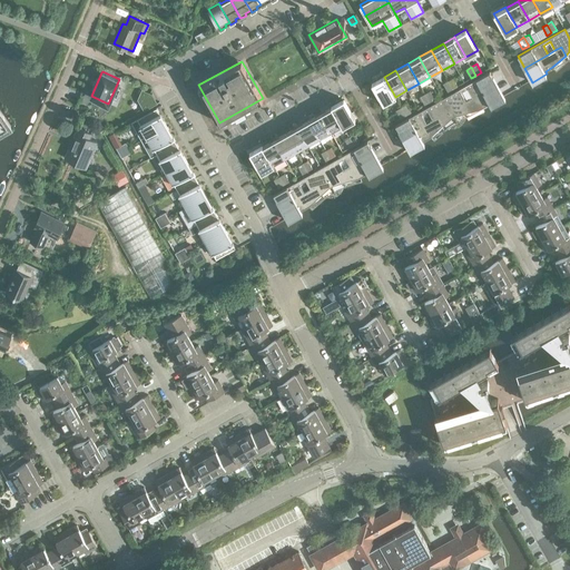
[(472,97),(497,84),(490,71),(442,98),(453,117),(455,116),(464,112),(460,105),(467,100),(461,91),(468,88),(472,97)]
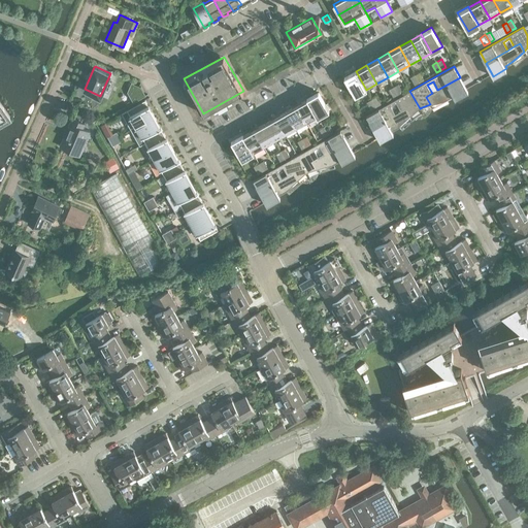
[(366,90),(356,71),(355,70),(344,76),(355,96),(366,90)]
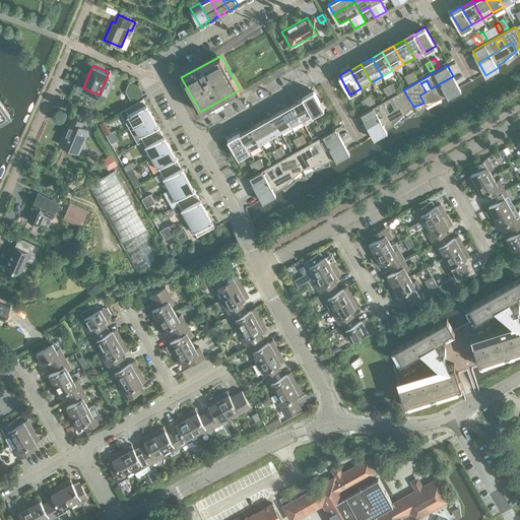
[(413,80),(417,78),(413,71),(408,73),(413,80)]
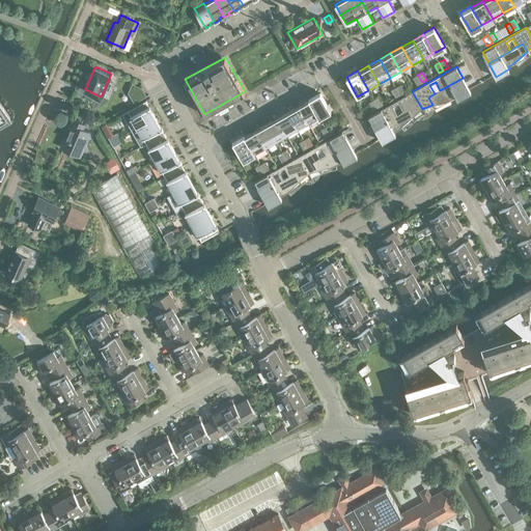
[(422,82),(417,75),(413,78),(417,85),(422,82)]
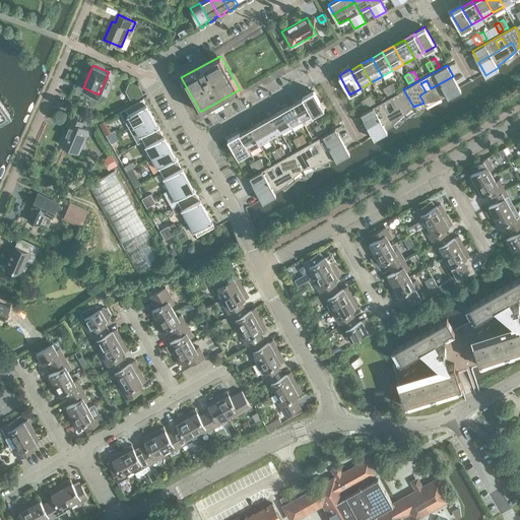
[(461,89),(459,87),(453,76),(431,88),(426,91),(419,95),(424,103),(440,99),(446,94),(448,96),(461,89)]
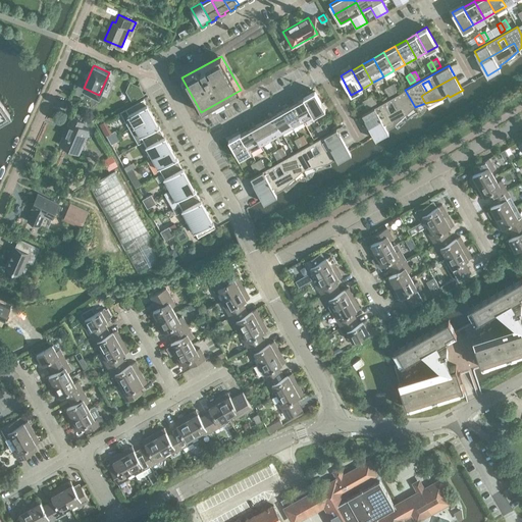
[(144,94),(140,86),(138,85),(131,82),(129,82),(125,91),(132,101),(144,94)]
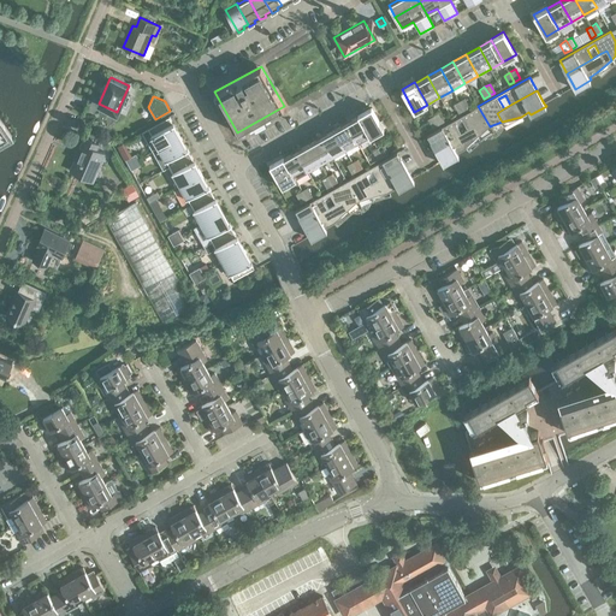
[(465,110),(458,101),(454,105),(458,113),(465,110)]
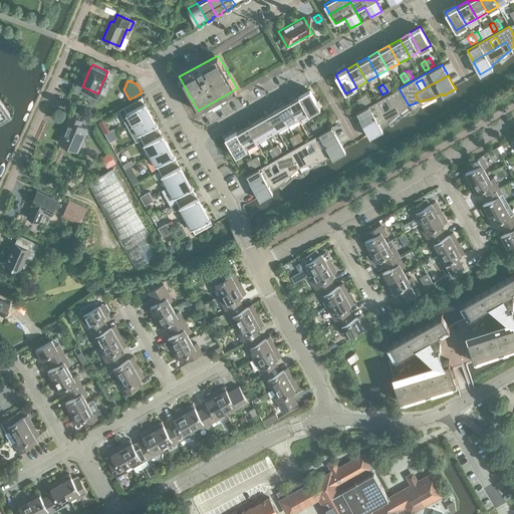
[(356,112),(359,117),(362,123),(384,111),(379,103),(386,99),(391,107),(396,104),(401,112),(407,106),(409,105),(399,88),(356,112)]
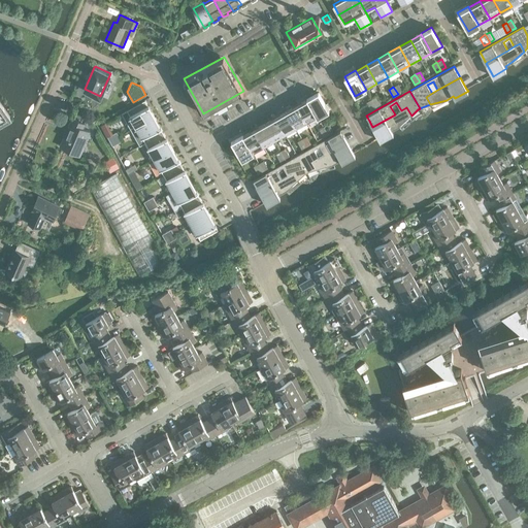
[(329,110),(319,92),(307,98),(319,117),(329,110)]
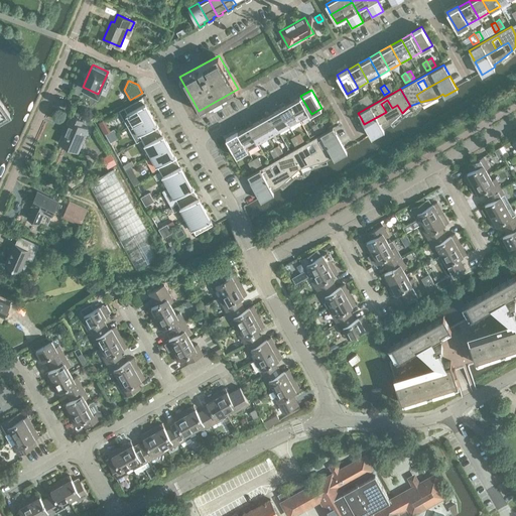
[(368,104),(372,102),(368,94),(364,97),(368,104)]
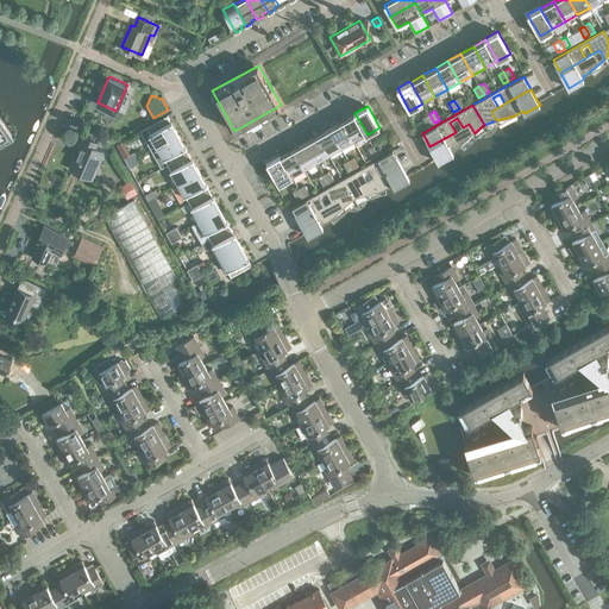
[(368,135),(355,113),(343,120),(355,142),(368,135)]
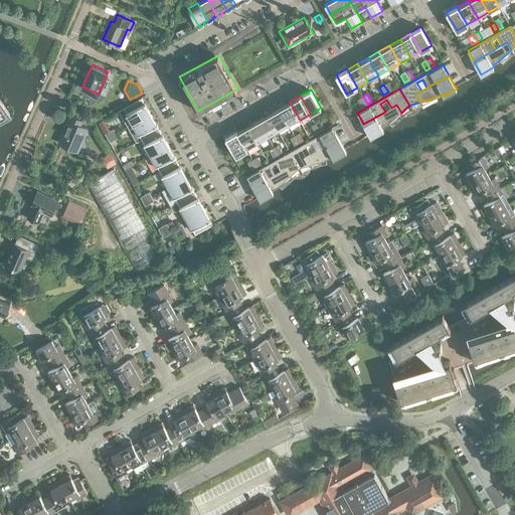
[(363,97),(357,100),(362,107),(367,104),(363,97)]
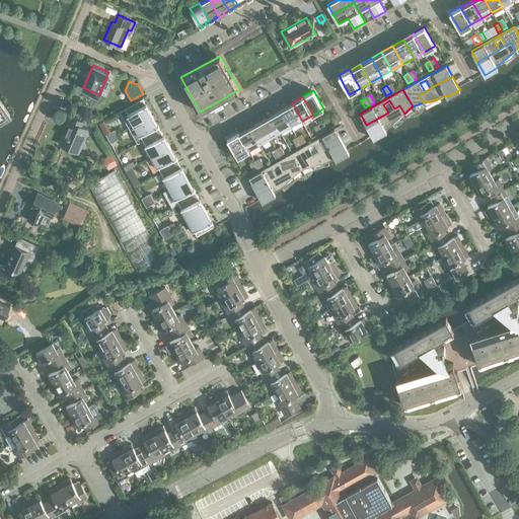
[(142,98),(120,112),(128,127),(151,114),(142,98)]
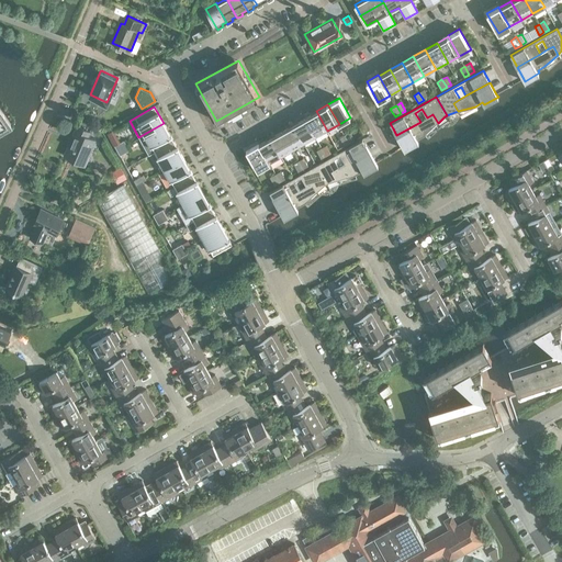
[(0,130),(10,124),(0,110),(0,130)]
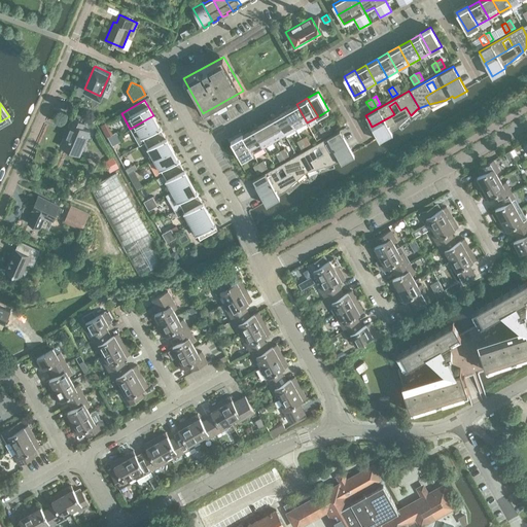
[(307,123),(296,104),(285,110),(295,129),(307,123)]
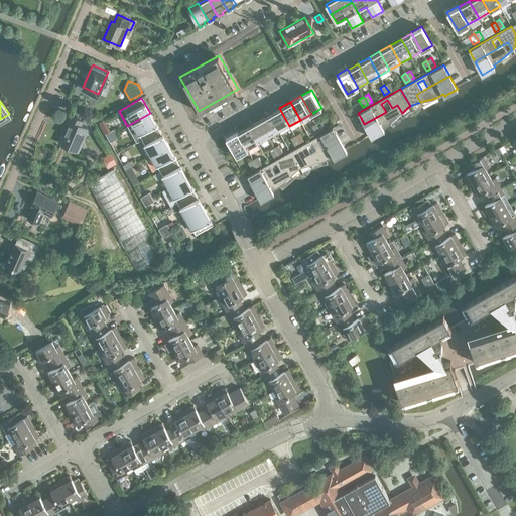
[(364,124),(370,134),(370,135),(371,137),(384,130),(383,128),(390,124),(402,113),(397,105),(392,108),(386,112),(364,124)]
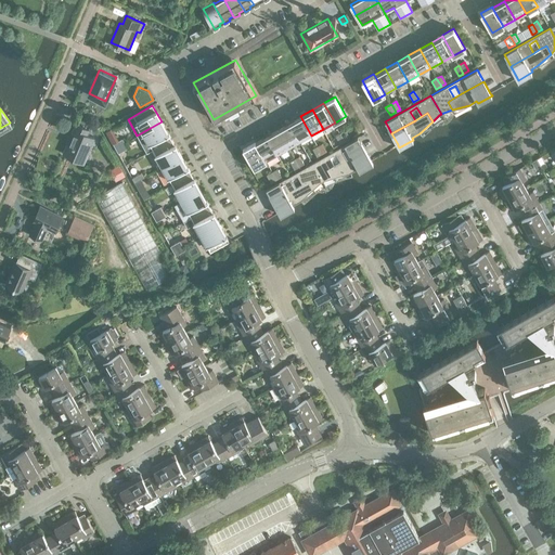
[(311,136),(300,116),(289,123),(300,142),(311,136)]
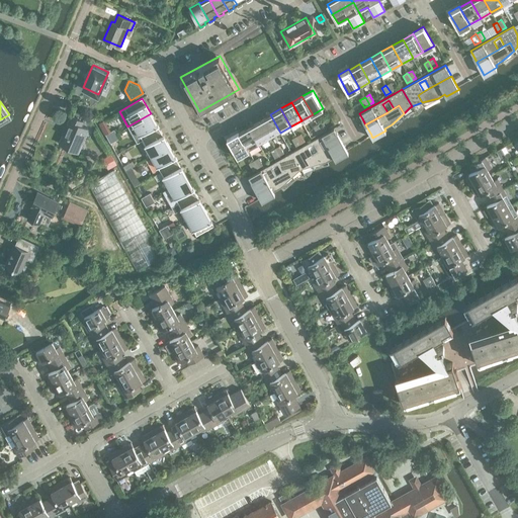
[(151,113),(127,126),(138,143),(143,140),(160,131),(160,130),(151,113)]
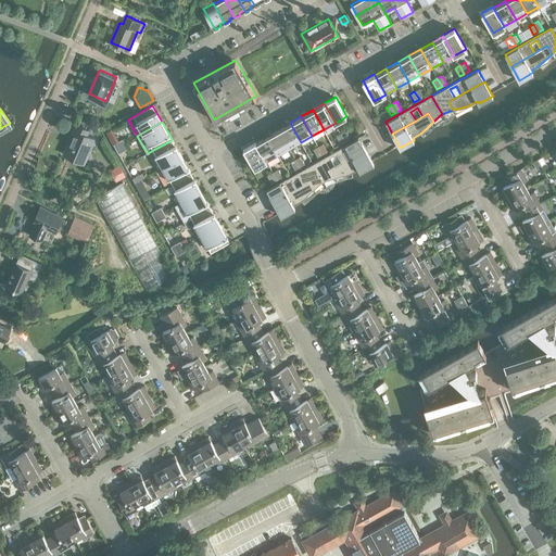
[(63,153),(73,158),(84,162),(96,137),(88,134),(90,129),(76,123),(63,153)]
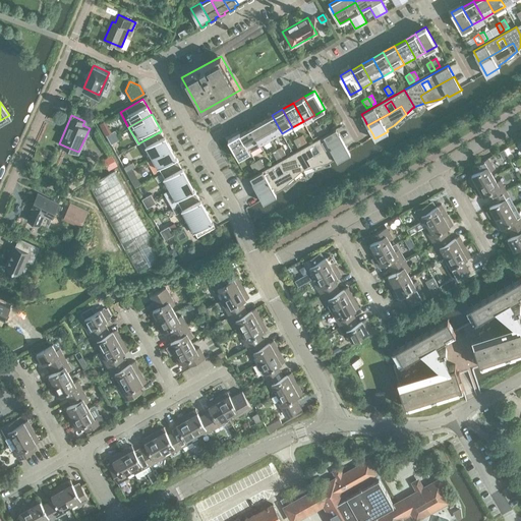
[(272,115),(261,121),(271,139),(282,133),(272,115)]
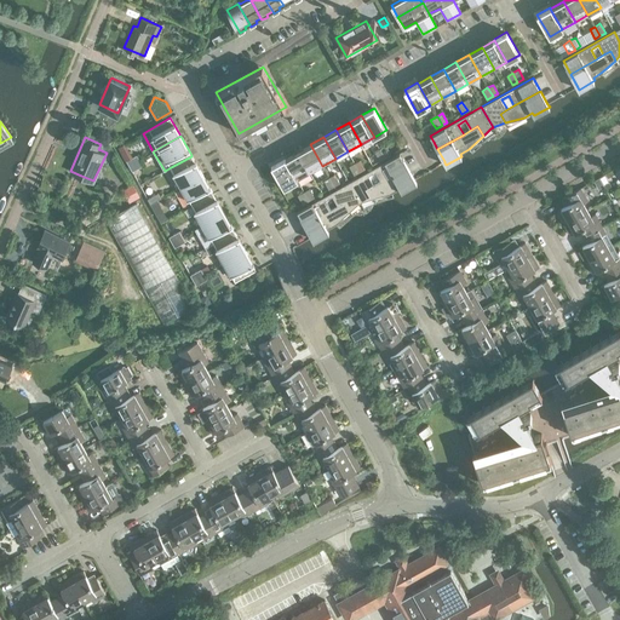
[(322,166),(310,144),(298,151),(310,173),(322,166)]
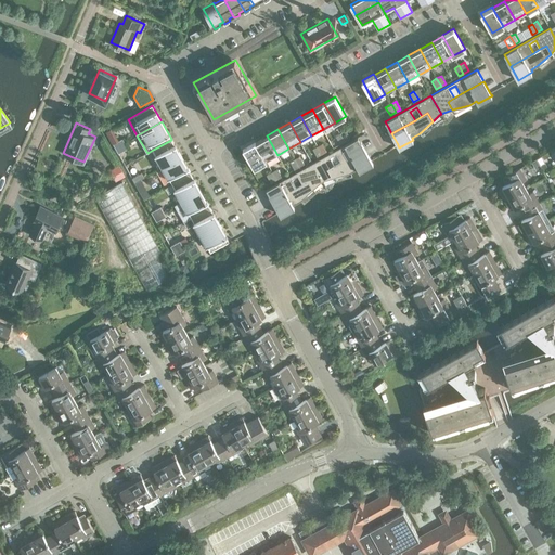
[(340,133),(345,141),(350,138),(346,130),(340,133)]
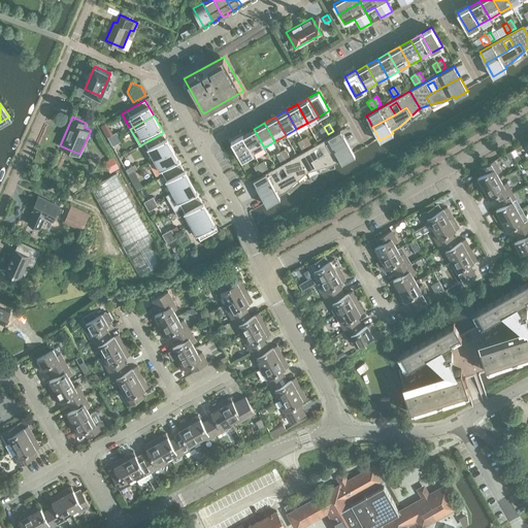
[(324,127),(319,129),(323,136),(328,134),(324,127)]
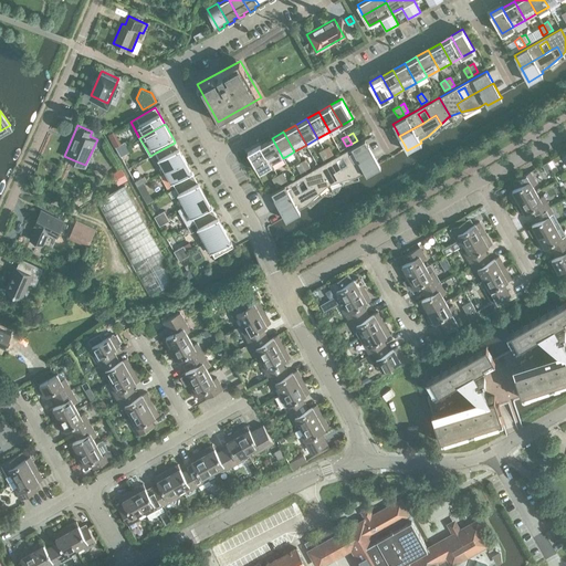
[(283,158),(272,138),(260,145),(271,165),(283,158)]
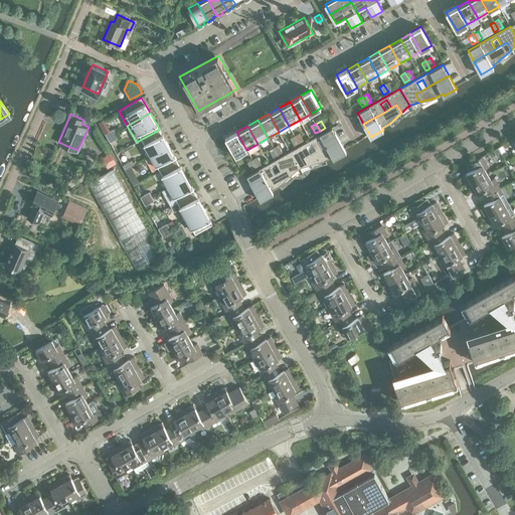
[(317,150),(338,138),(332,127),(290,151),(299,168),(301,167),(310,165),(305,157),(311,154),(306,146),(312,142),(317,150)]
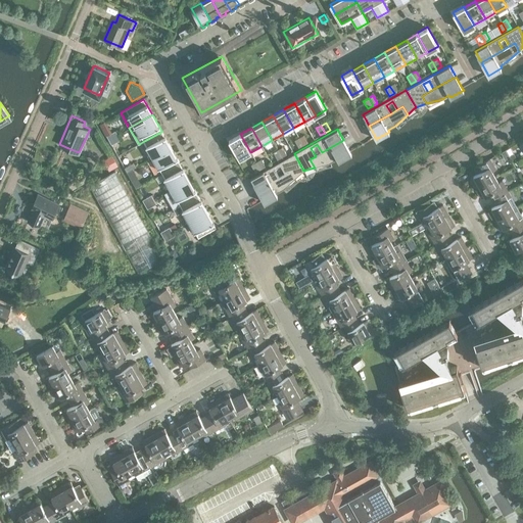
[(106,136),(108,140),(117,135),(115,131),(106,136)]
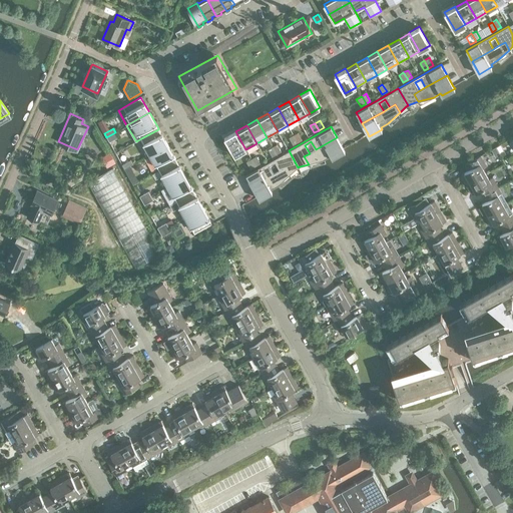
[(158,129),(141,138),(150,154),(167,144),(158,129)]
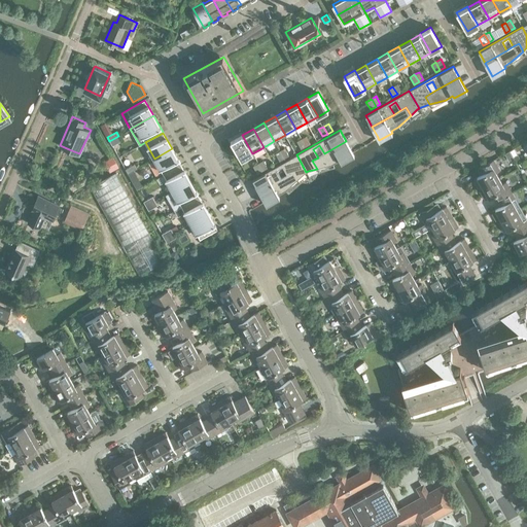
[(242,135),(231,140),(242,160),(252,153),(242,135)]
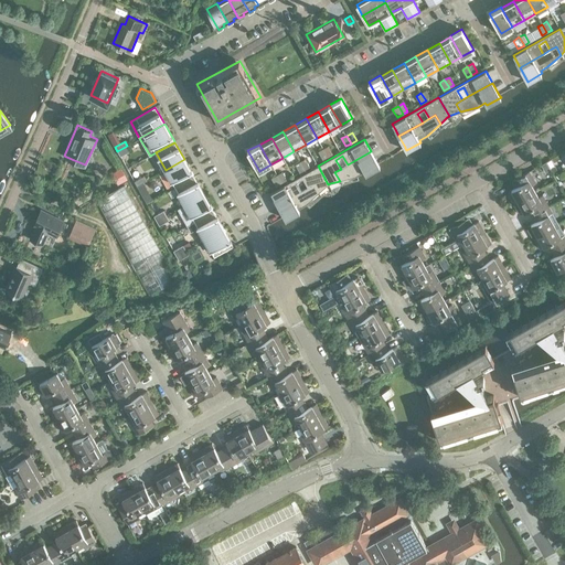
[(130,150),(127,146),(117,151),(120,156),(130,150)]
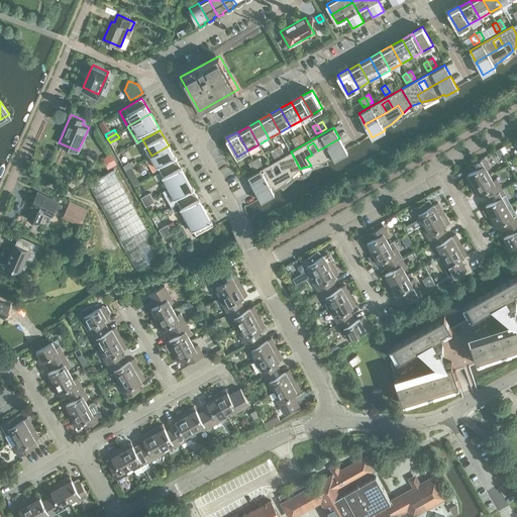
[(300,143),(304,140),(300,133),(296,135),(300,143)]
